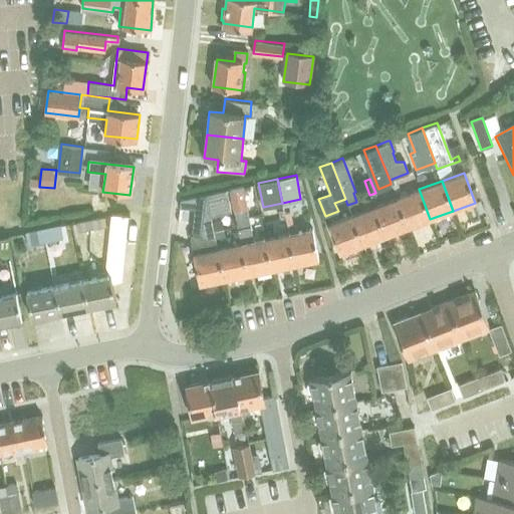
[(243,187),(230,189),(242,244),(248,274),(271,269),(265,238),(254,241),(249,217),(243,187)]
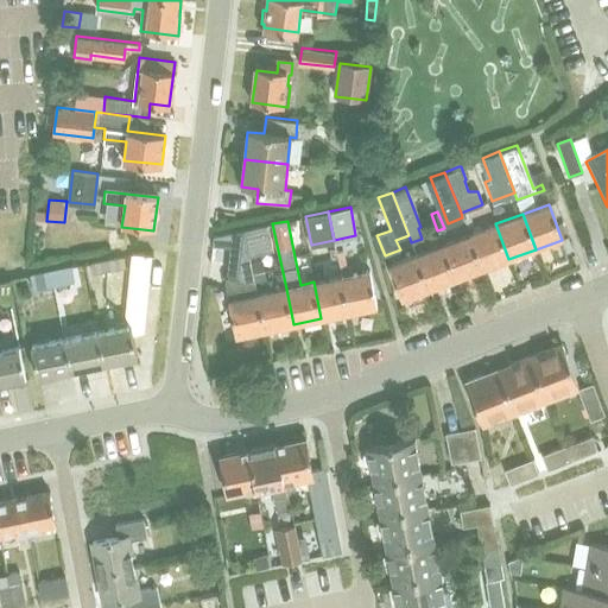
[(495,223),(469,234),(482,270),(508,259),(495,223)]
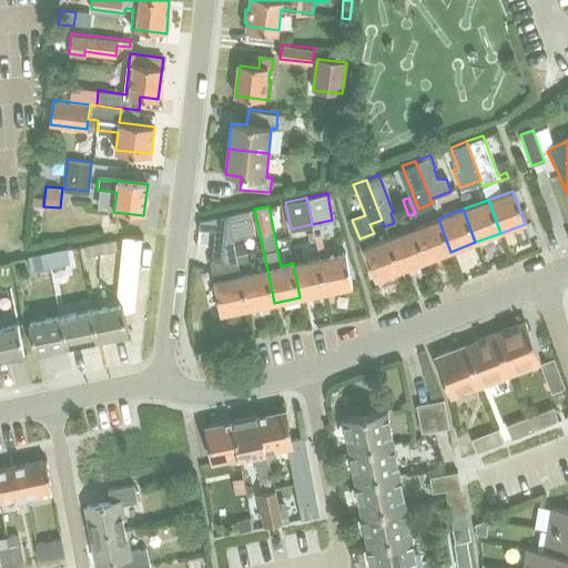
[(249,210),(227,214),(233,236),(253,232),(249,210)]
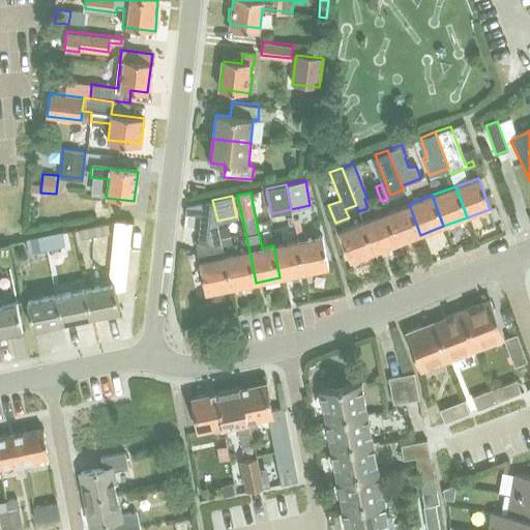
[(197,240),(197,247),(199,262),(205,293),(231,288),(225,257),(222,243),(222,241),(218,226),(217,221),(212,200),(202,202),(197,240)]
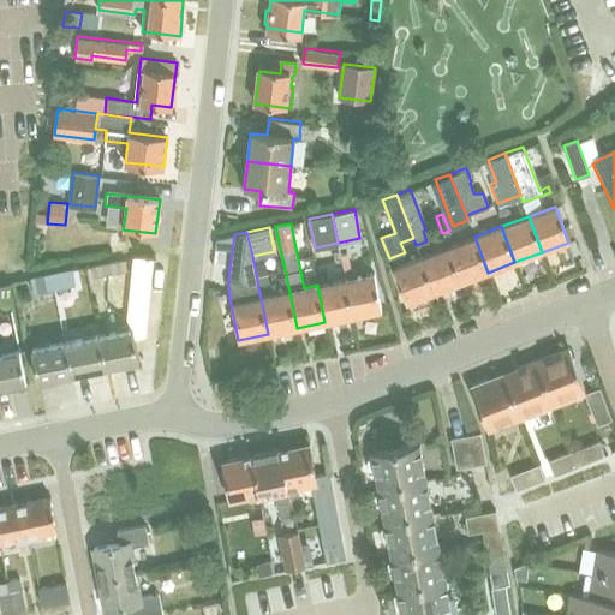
[(488,273),(475,237),(447,246),(460,282),(488,273)]
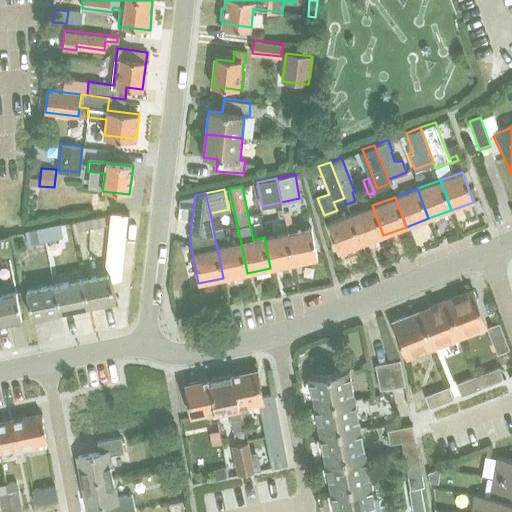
[(383,235),(372,205),(349,214),(360,244),(383,235)]
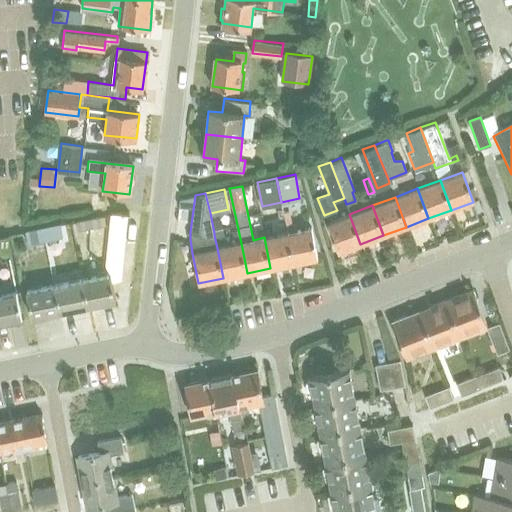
[(360,244),(349,214),(326,222),(337,252),(360,244)]
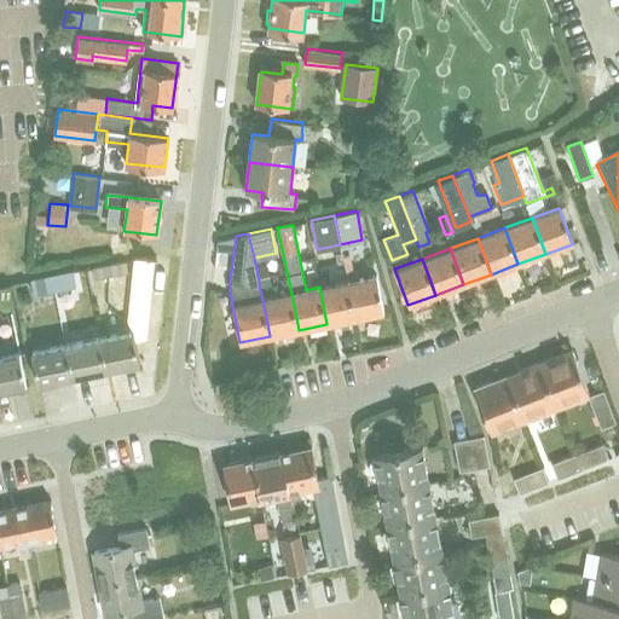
[(125,260),(91,266),(93,278),(127,271),(125,260)]
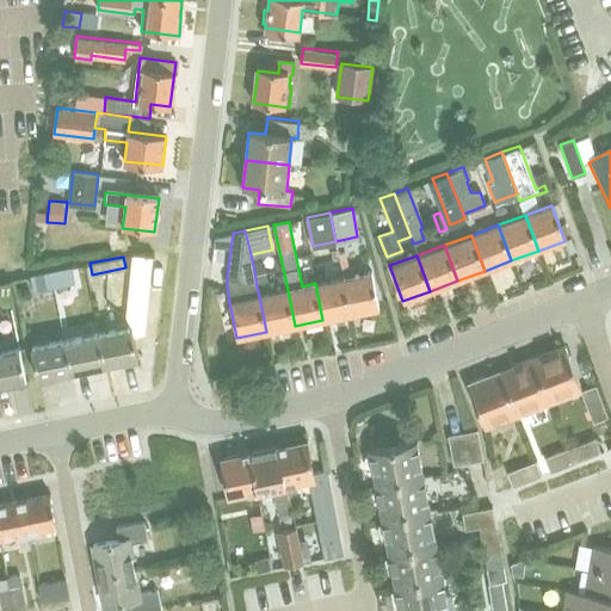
[(129,327),(99,333),(106,365),(139,359),(134,335),(143,334),(152,259),(133,257),(125,310),(129,327)]
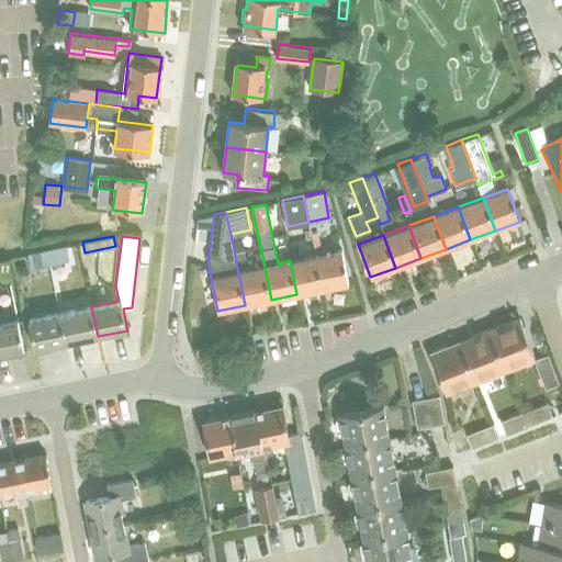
[(242,237),(232,239),(235,256),(245,254),(242,237)]
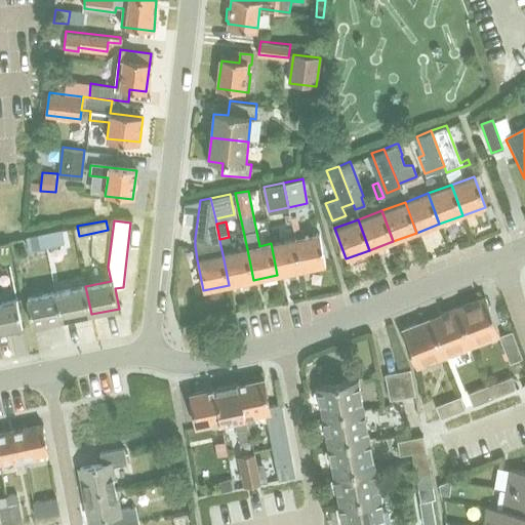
[(44,233),(46,245),(65,241),(62,229),(44,233)]
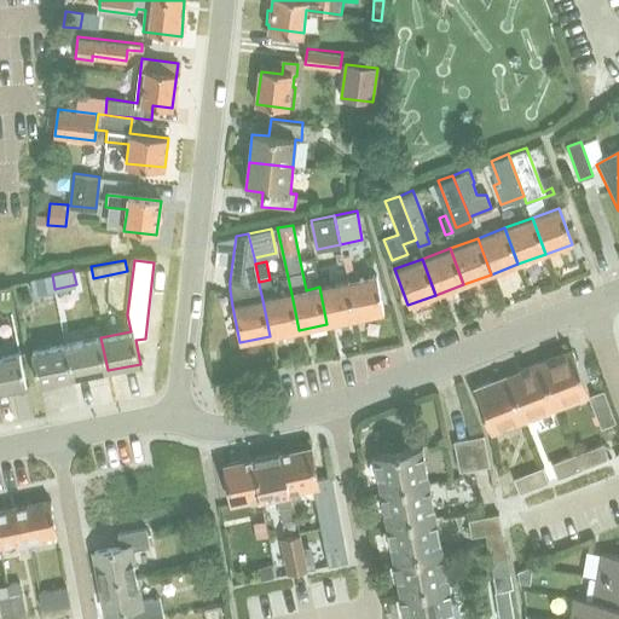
[(30,279),(33,293),(55,289),(52,275),(30,279)]
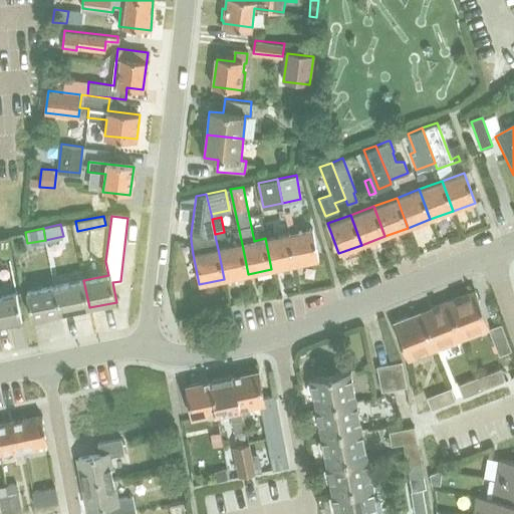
[(289,233),(295,264),(319,259),(313,228),(289,233)]
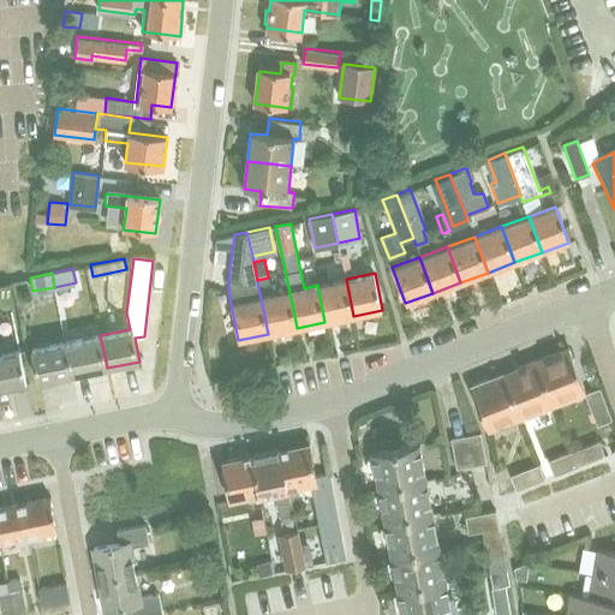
[(353,316),(346,279),(317,285),(324,322),(353,316)]
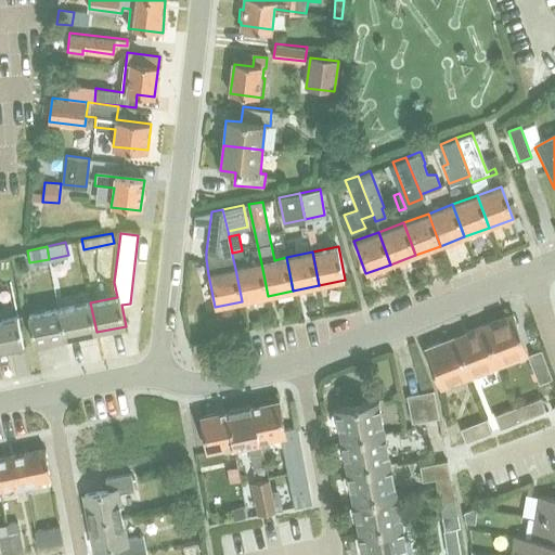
[(261,263),(235,269),(242,301),(268,296),(261,263)]
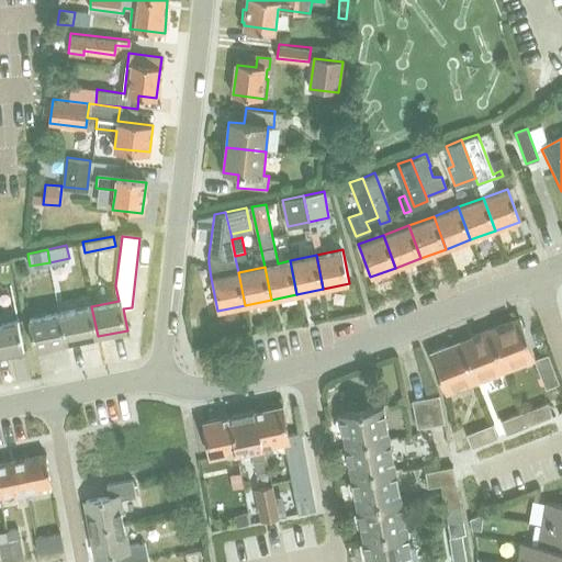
[(91,306),(60,313),(67,343),(98,336),(91,306)]
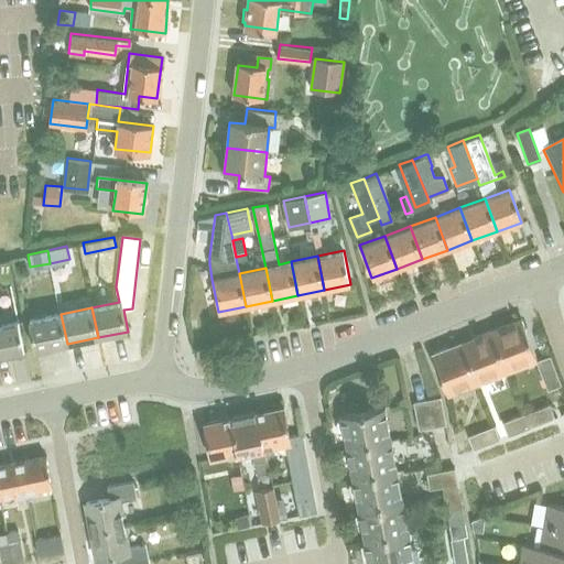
[(67,344),(61,314),(29,321),(35,350),(67,344)]
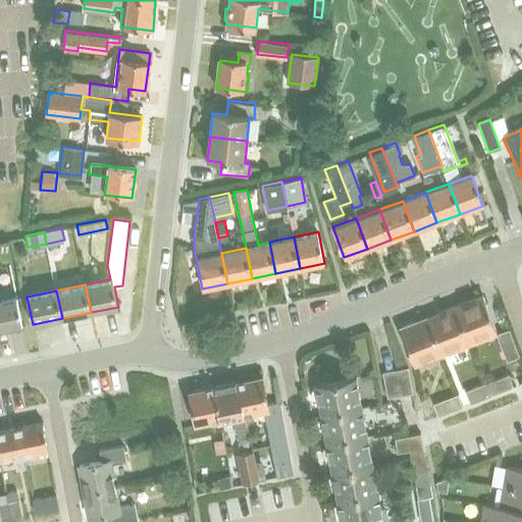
[(482,296),(455,306),(469,344),(496,333),(497,333),(496,331),(482,296)]
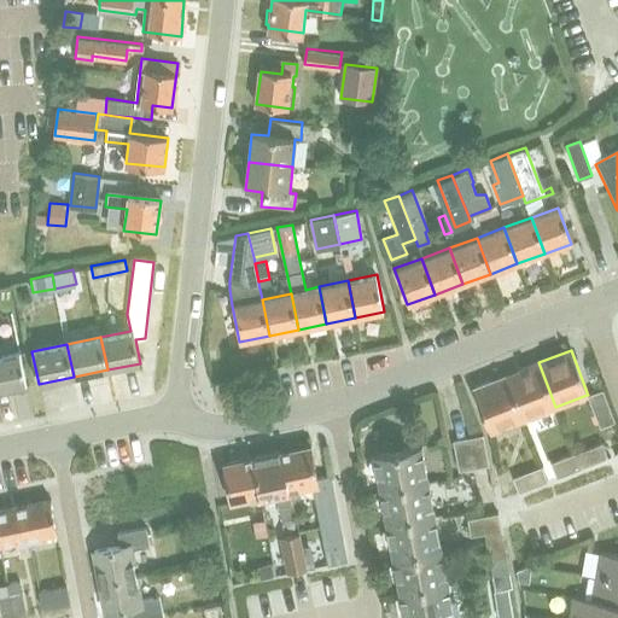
[(19,354),(0,356),(0,391),(25,386),(19,354)]
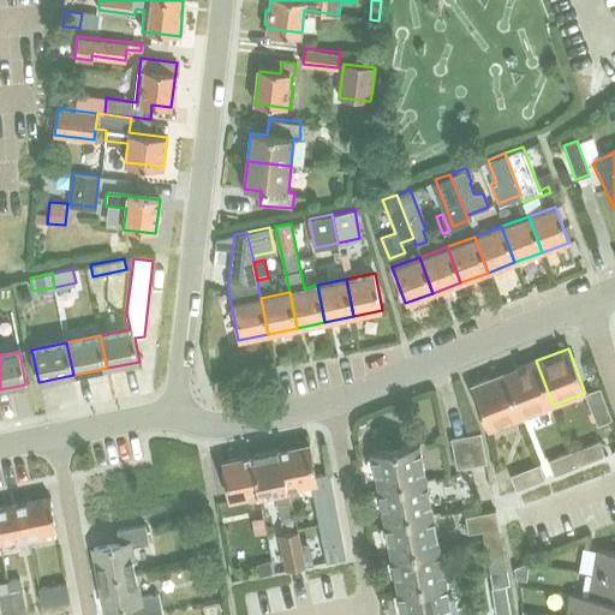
[(536,362),(503,374),(520,419),(553,406),(536,362)]
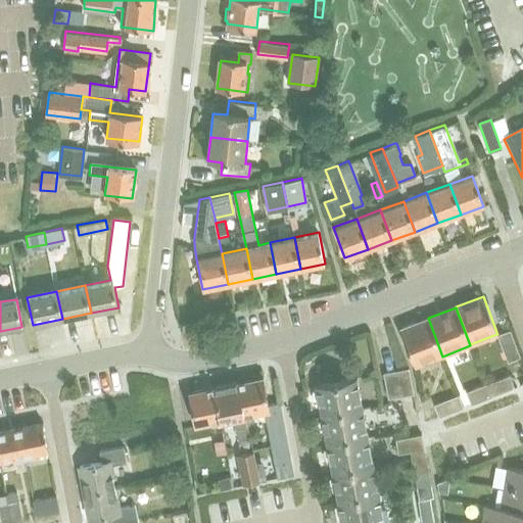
[(442,357),(428,318),(399,329),(414,367),(442,357)]
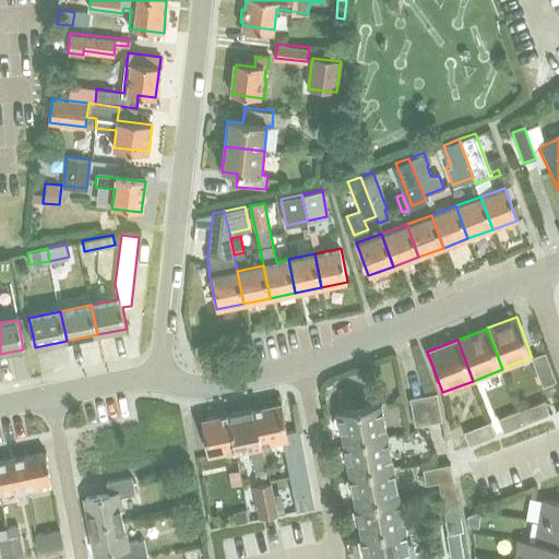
[(543,349),(531,355),(532,357),(542,383),(554,378),(543,349)]
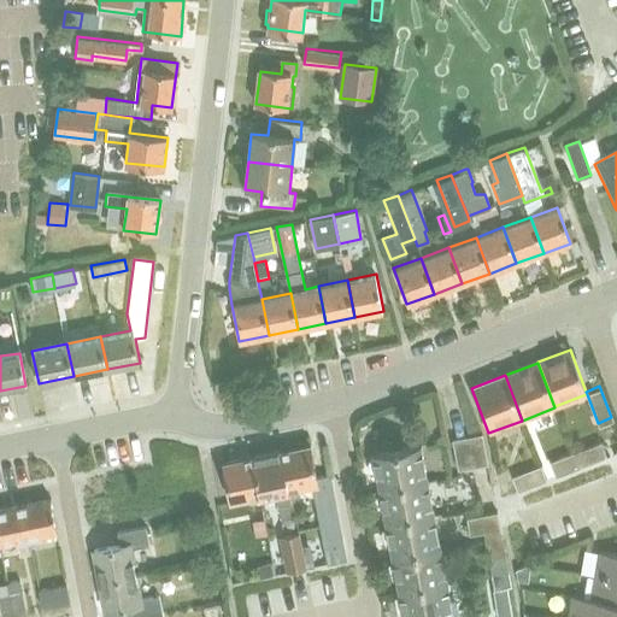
[(457,470),(486,464),(480,434),(451,440),(457,470)]
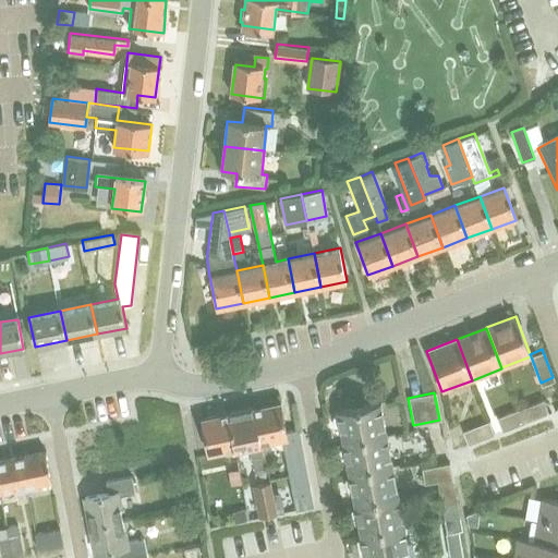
[(541,401),(517,410),(522,424),(546,414),(541,401)]
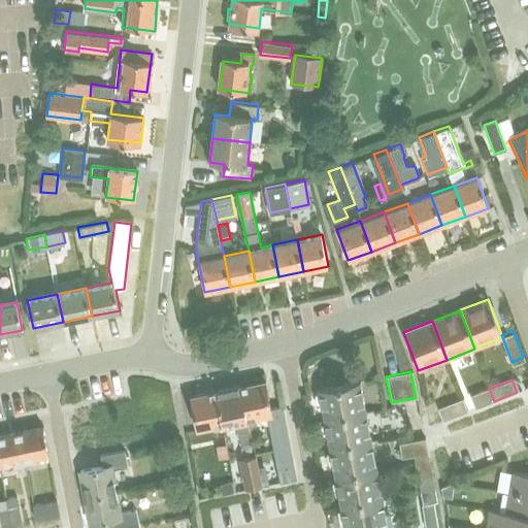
[(248,427),(250,427),(258,425),(257,419),(268,416),(281,483),(295,480),(282,406),(270,408),(265,382),(239,386),(248,427)]
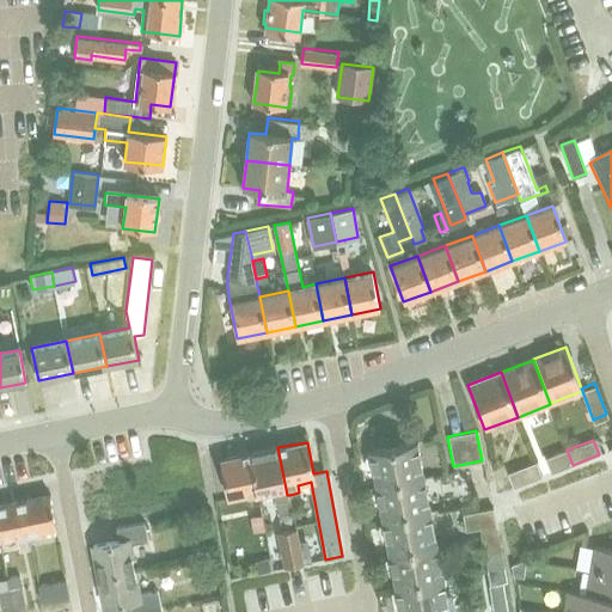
[(374,487),(421,477),(415,444),(367,452),(374,487)]
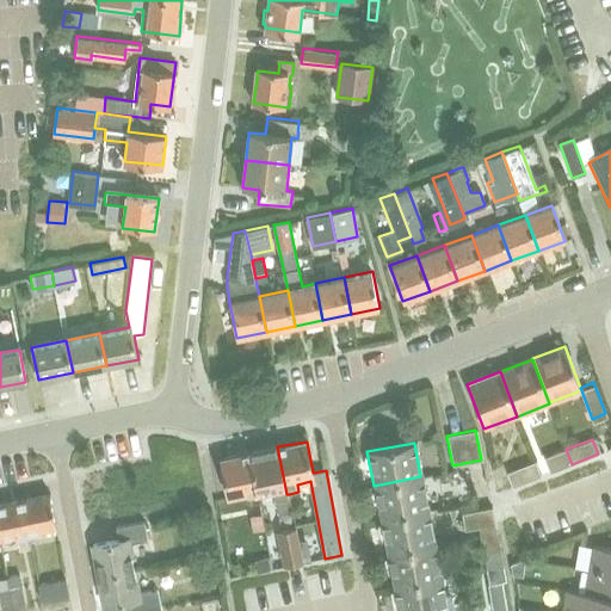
[(287,494),(277,446),(250,452),(258,499),(259,499),(258,492),(272,488),(277,514),(291,512),(289,494),(287,494)]
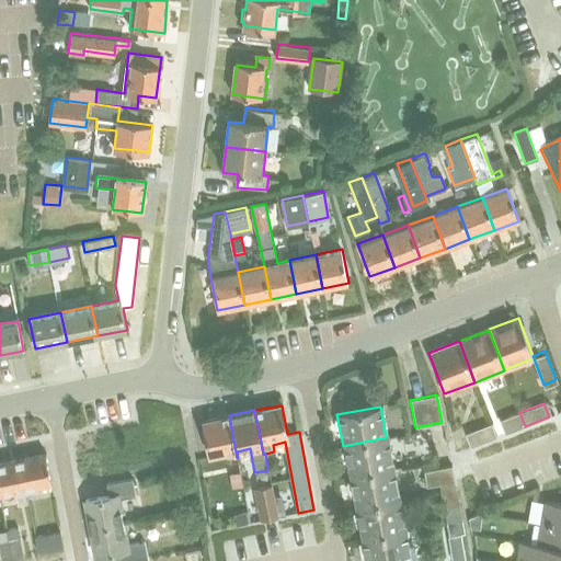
[(525,426),(519,412),(499,421),(504,434),(525,426)]
